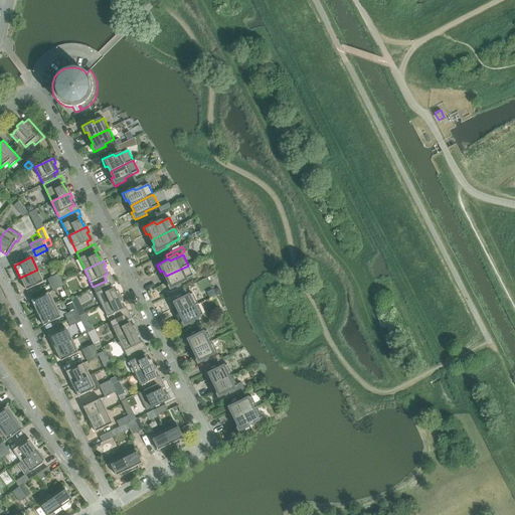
[(180,283),(193,276),(188,266),(166,276),(168,282),(166,283),(170,291),(181,285),(180,283)]
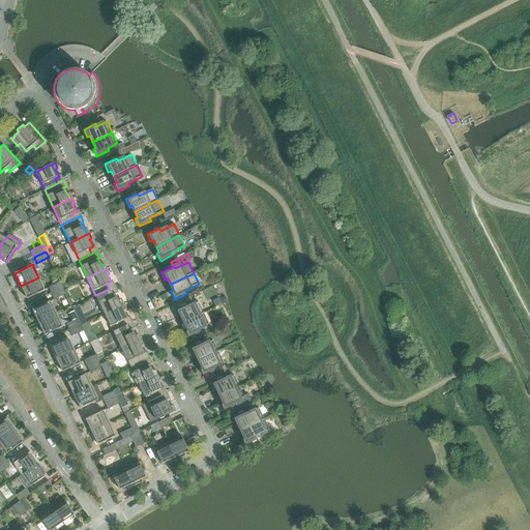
[(45,290),(38,277),(21,286),(27,299),(45,290)]
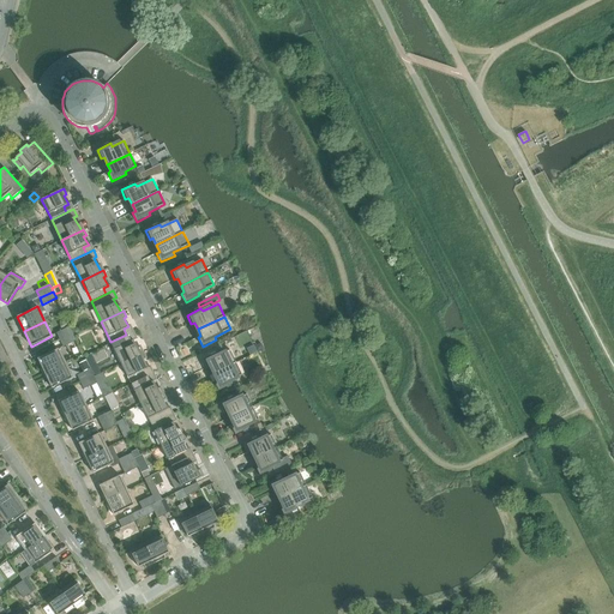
[(73,333),(70,326),(56,333),(60,339),(73,333)]
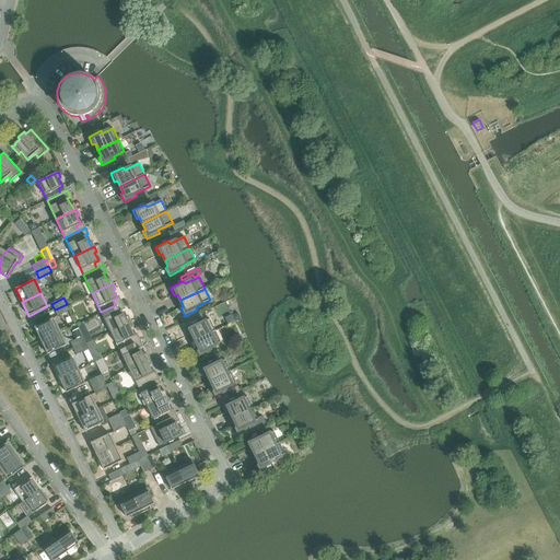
[(128,322),(121,311),(125,308),(121,302),(115,305),(101,312),(111,331),(128,322)]
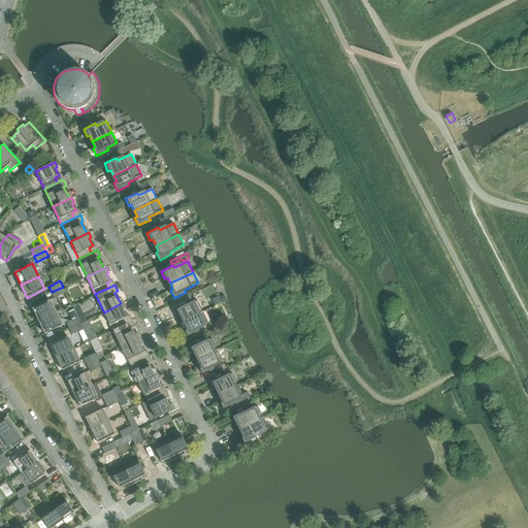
[(66,293),(64,289),(63,287),(52,292),(55,298),(66,293)]
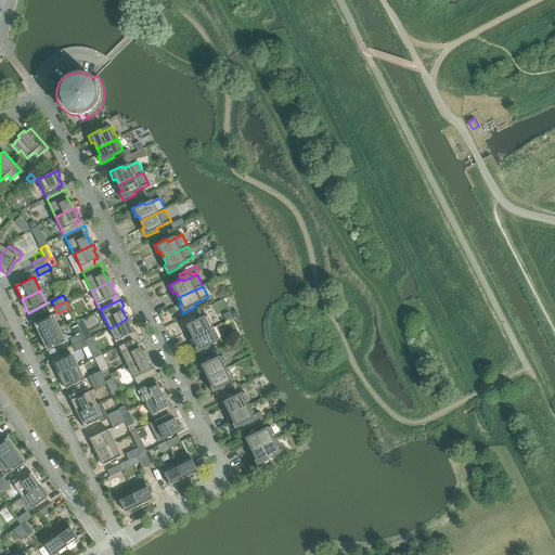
[(59,328),(52,315),(34,324),(40,337),(59,328)]
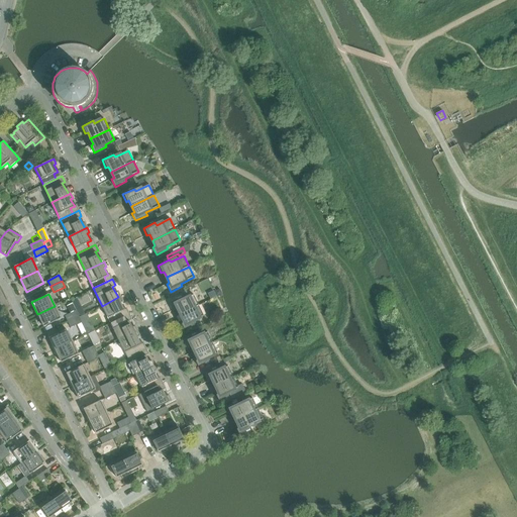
[(199,305),(194,295),(184,299),(183,297),(171,302),(175,310),(178,309),(180,314),(199,305)]
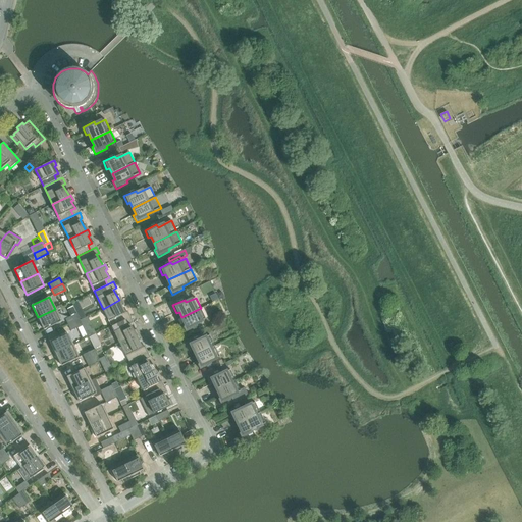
[(121,315),(126,313),(121,306),(124,305),(121,300),(119,300),(103,309),(111,326),(124,320),(121,315)]
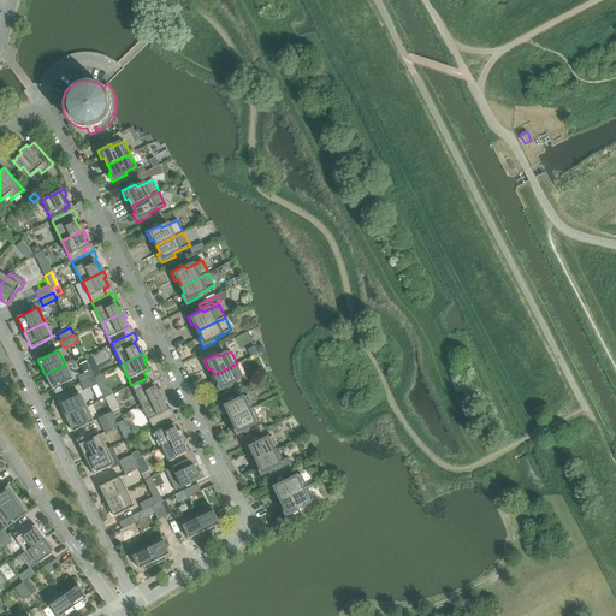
[(232,383),(243,377),(237,363),(214,374),(218,381),(215,383),(219,392),(234,385),(232,383)]
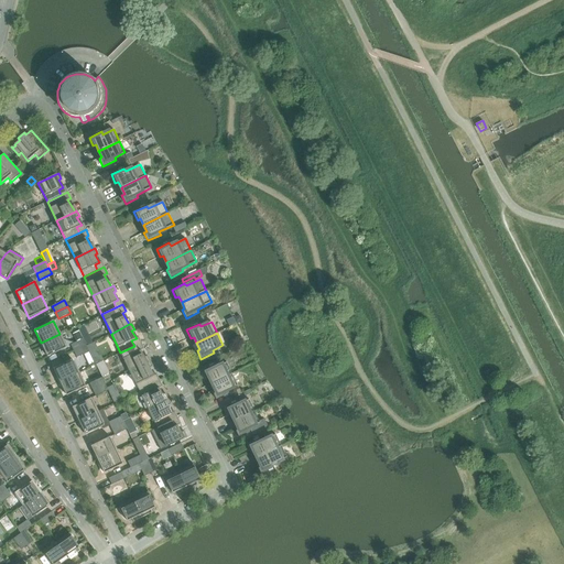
[(67,347),(60,334),(41,343),(47,357),(67,347)]
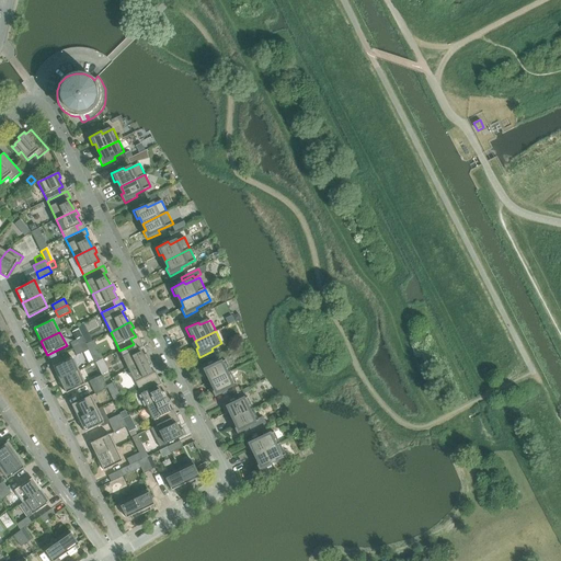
[(73,350),(86,343),(82,338),(70,343),(73,350)]
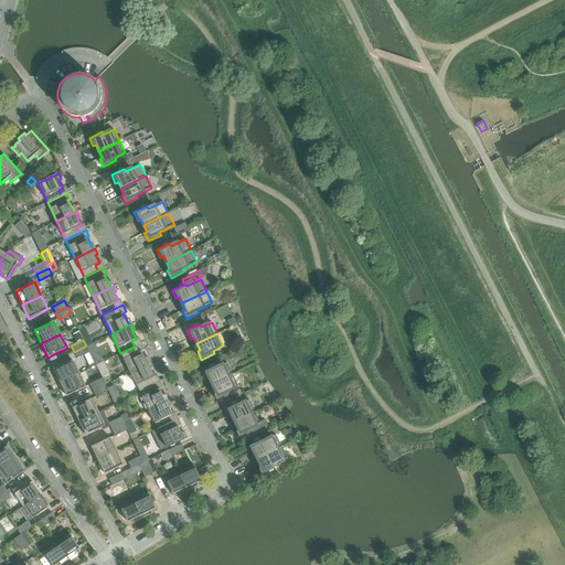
[(148,363),(141,351),(144,349),(141,343),(135,347),(120,353),(129,372),(148,363)]
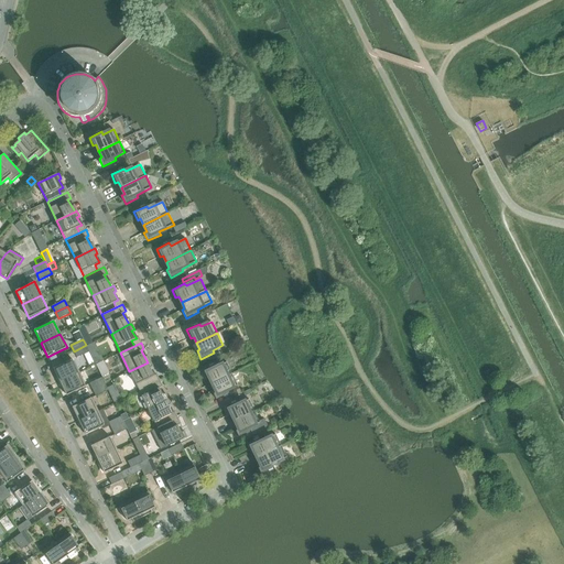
[(77,357),(89,351),(86,345),(74,351),(77,357)]
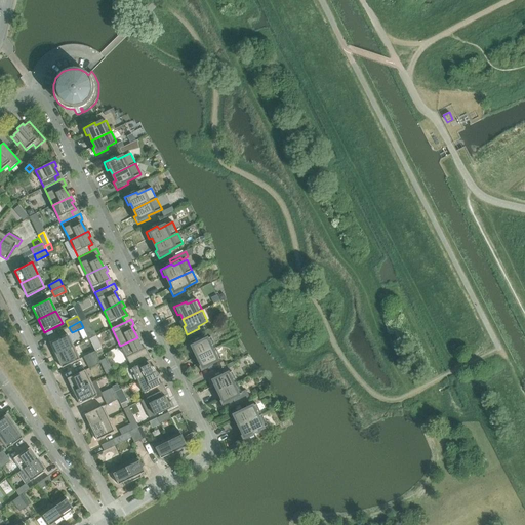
[(74,347),(68,334),(49,342),(55,356),(74,347)]
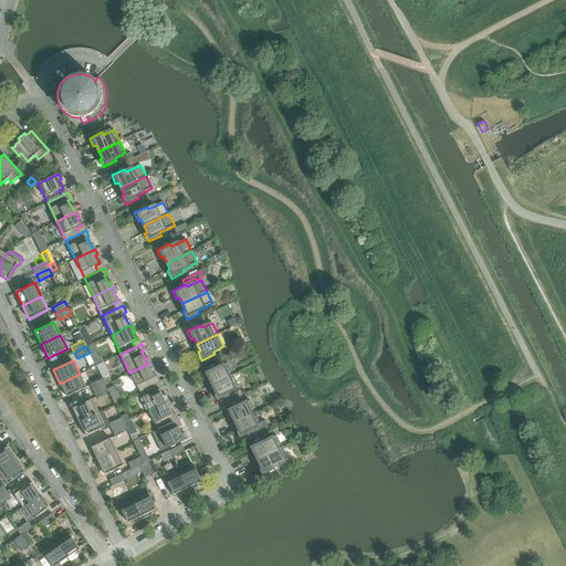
[(150,379),(155,377),(150,369),(153,368),(150,363),(148,364),(129,373),(139,391),(153,385),(150,379)]
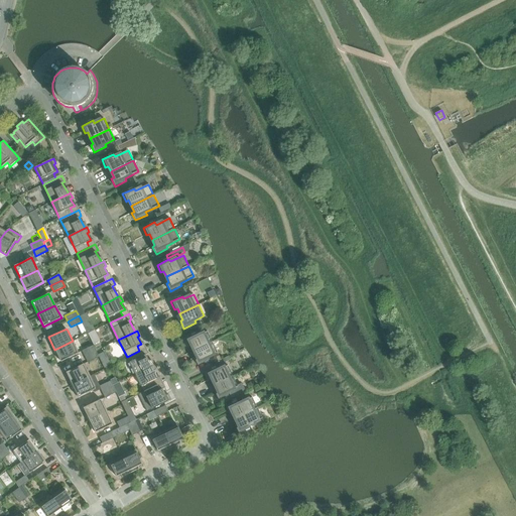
[(213,342),(208,332),(198,336),(197,334),(184,339),(188,347),(190,345),(194,351),(213,342)]
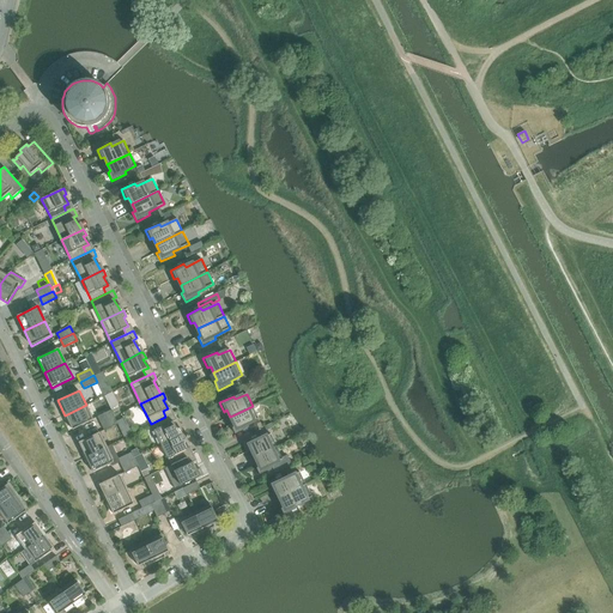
[(93,420),(86,405),(65,416),(72,430),(93,420)]
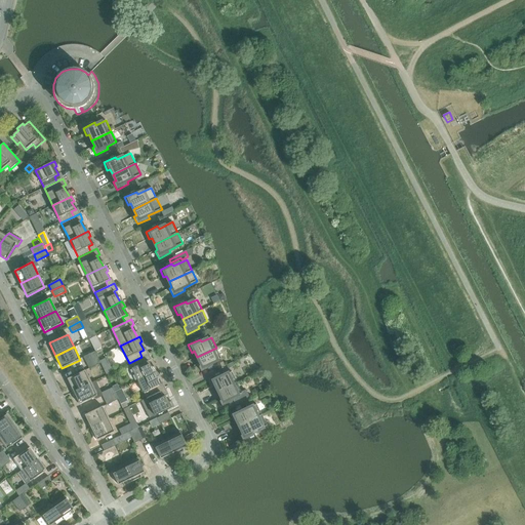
[(211,363),(221,359),(216,348),(197,357),(200,363),(198,364),(201,372),(213,366),(211,363)]
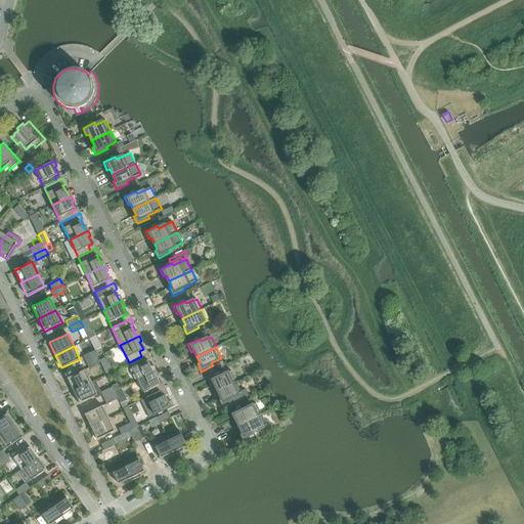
[(97,356),(95,351),(83,356),(86,362),(97,356)]
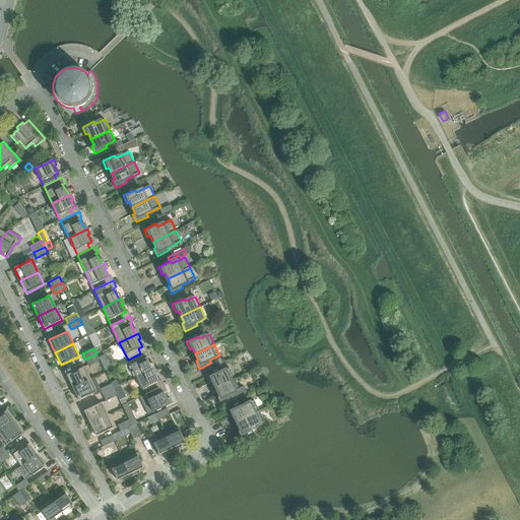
[(153,369),(146,358),(149,356),(146,350),(140,353),(128,360),(136,377),(153,369)]
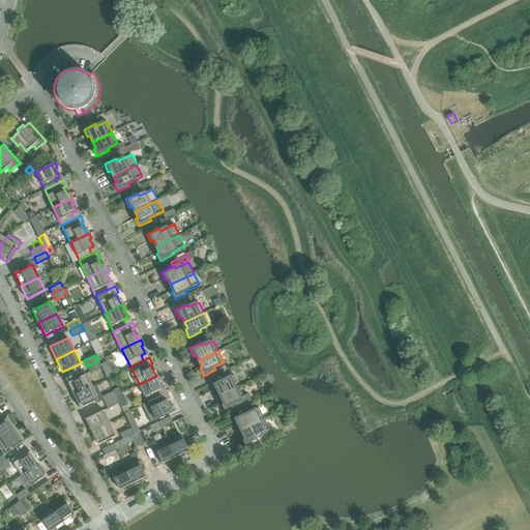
[(108,363),(105,358),(98,360),(101,366),(108,363)]
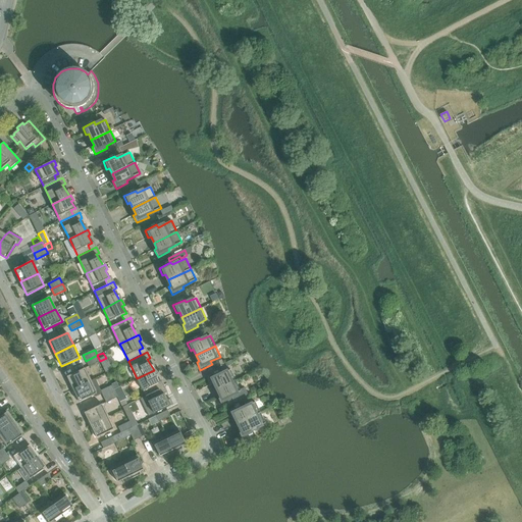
[(100,361),(97,355),(86,361),(89,367),(100,361)]
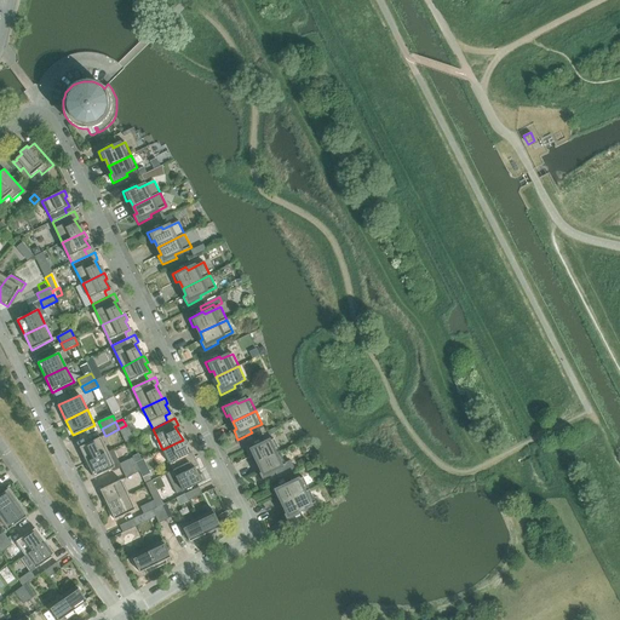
[(108,452),(101,437),(79,447),(87,463),(108,452)]
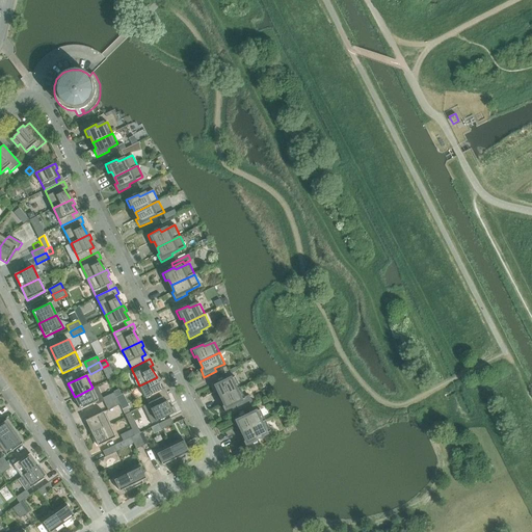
[(158,392),(163,390),(159,382),(161,381),(159,376),(157,377),(139,386),(148,403),(161,397),(158,392)]
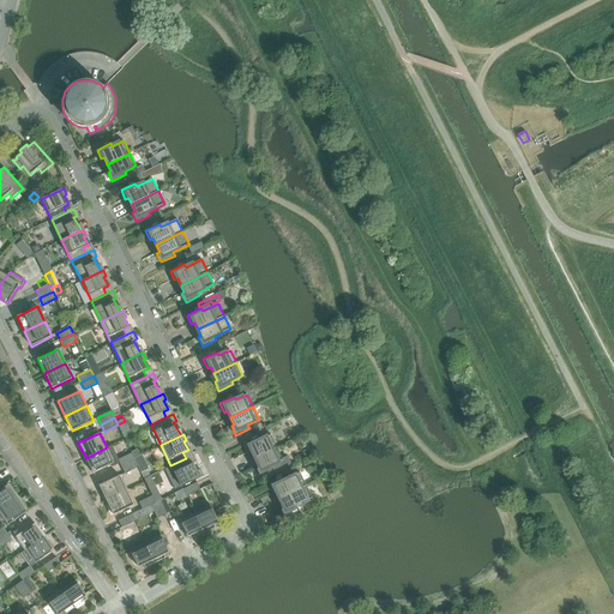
[(277,447),(271,434),(260,440),(258,437),(245,444),(248,452),(252,451),(256,458),(277,447)]
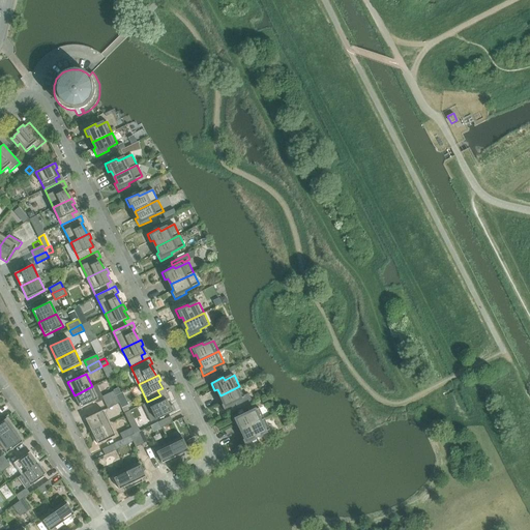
[(102,396),(96,384),(92,386),(75,395),(81,408),(96,401),(97,403),(104,400),(102,396)]
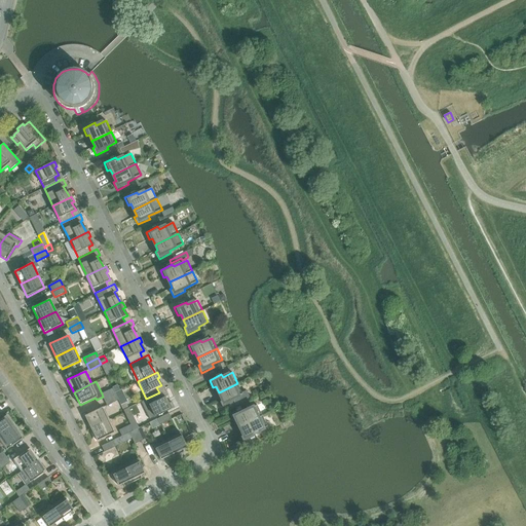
[(247,390),(242,392),(237,383),(219,392),(221,399),(219,400),(223,407),(234,402),(236,406),(251,399),(247,390)]
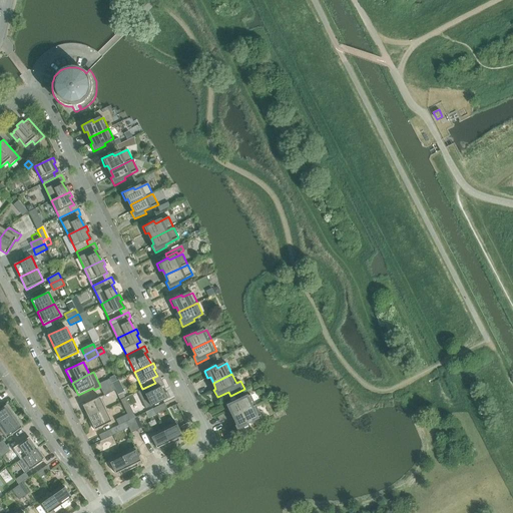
[(112,385),(112,383),(110,379),(99,384),(100,387),(101,390),(112,385)]
